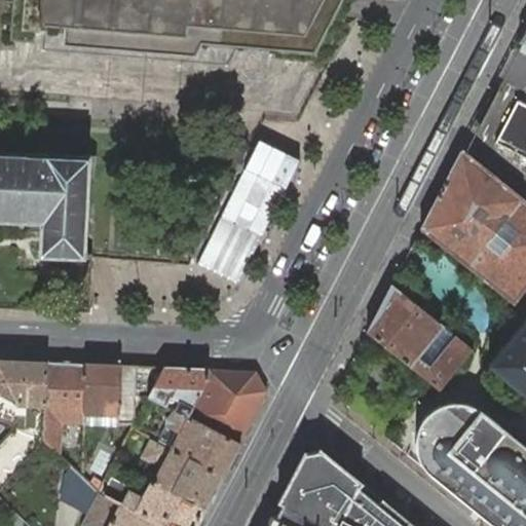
[(46,24),(180,35),(310,46),(334,0),(40,0),(39,22),(39,24),(46,24)]
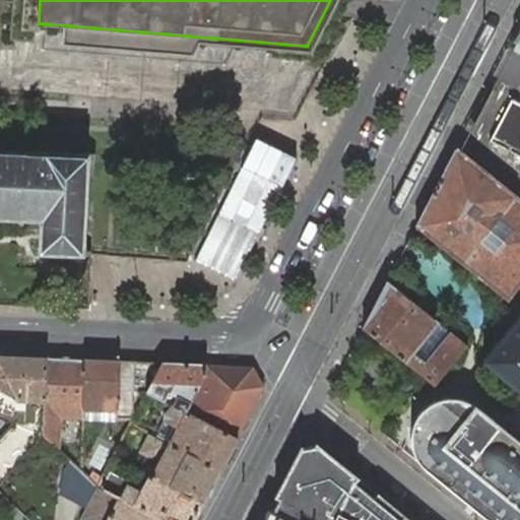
[(519,25),(509,49),(515,52),(519,42),(519,25)]
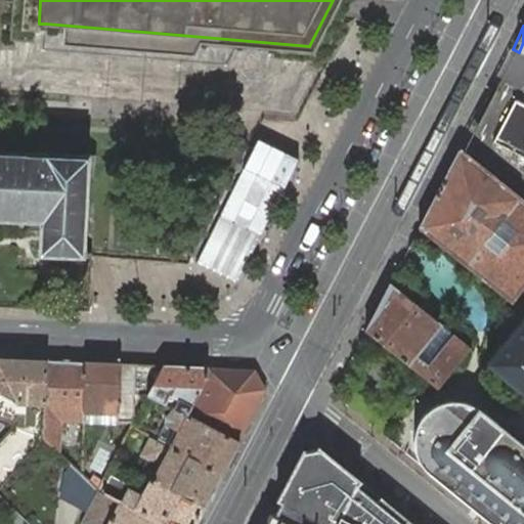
[(492,88),(474,123),(478,125),(496,90),(492,88)]
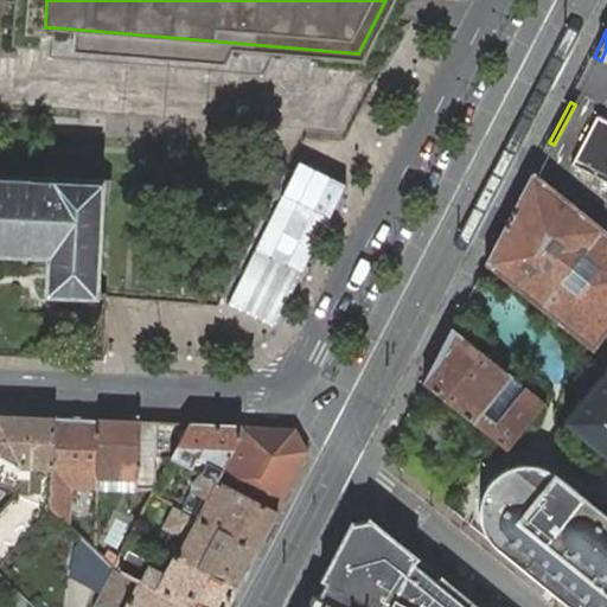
[(572,166),(606,184),(606,122),(596,117),(572,166)]
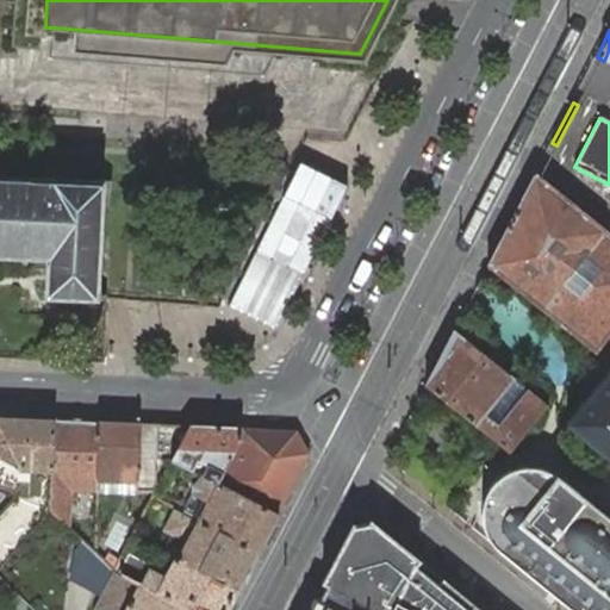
[(596,353),(609,335),(609,234),(535,174),(487,266),(596,353)]
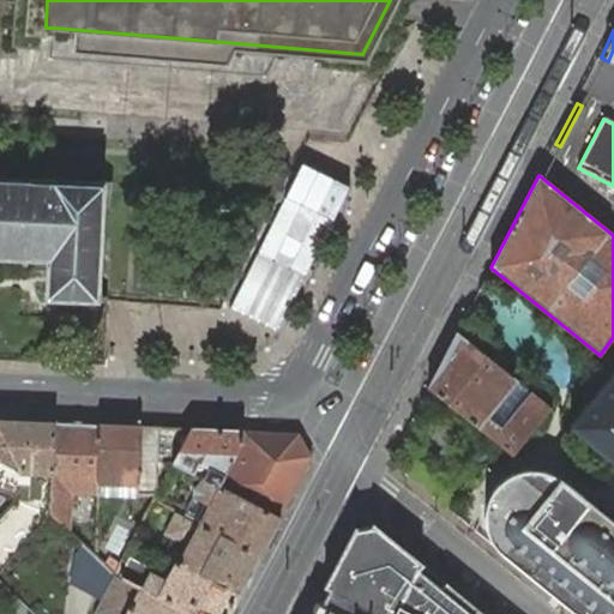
[(0,256),(48,258),(46,298),(107,301),(108,295),(101,294),(106,188),(113,188),(113,181),(0,176),(0,256)]
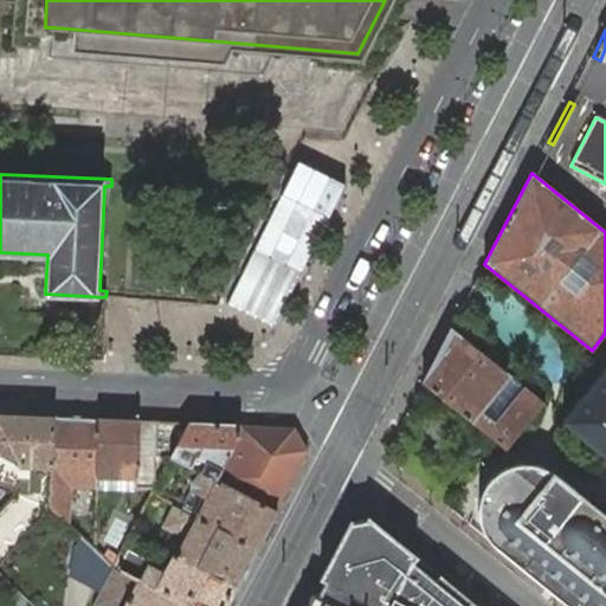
[(452,327),(423,382),(469,419),(507,372),(452,327)]
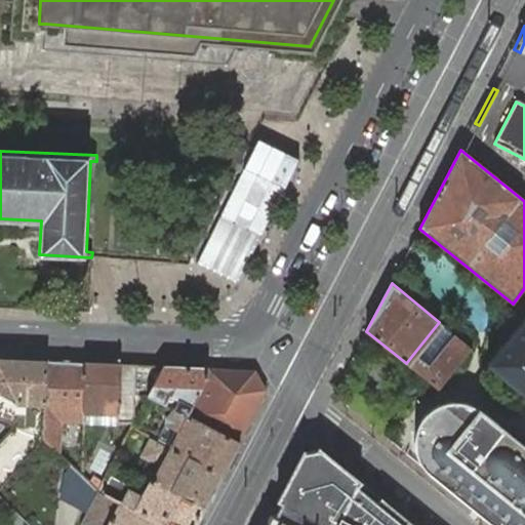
[(524,317),(488,363),(524,393),(524,317)]
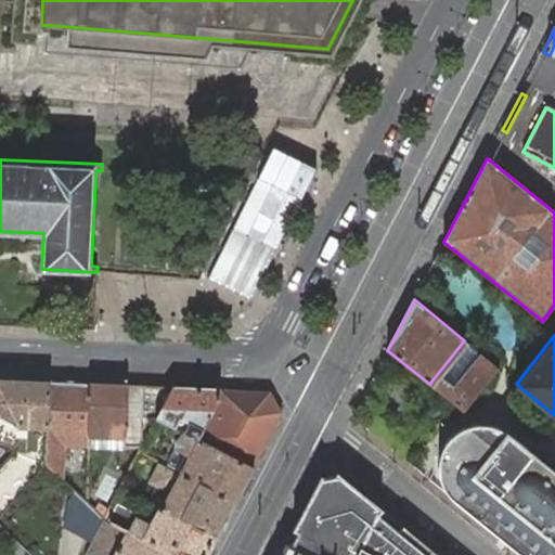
[(481,353),(446,397),(463,411),(465,412),(500,369),(481,353)]
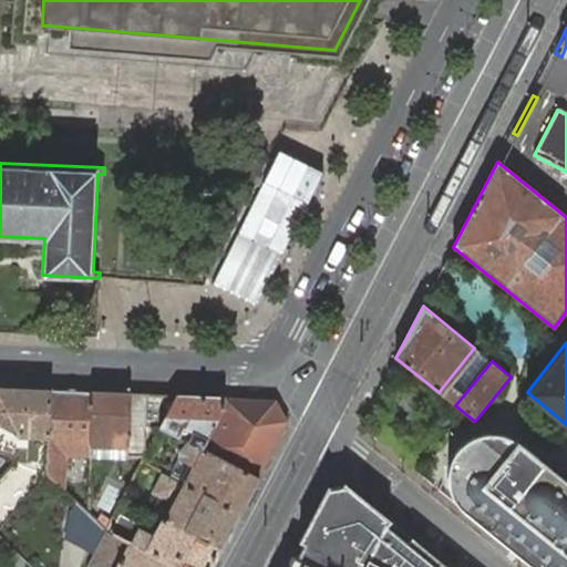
[(0,423),(20,433),(48,434),(51,390),(0,387),(0,423)]
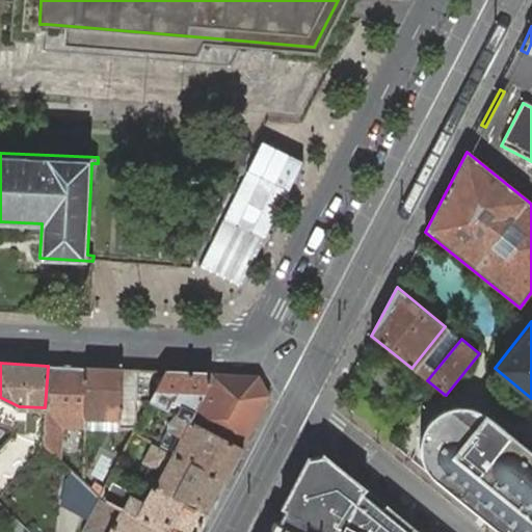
[(84,420),(84,417),(87,367),(48,366),(45,445),(56,456),(58,419),(84,420)]
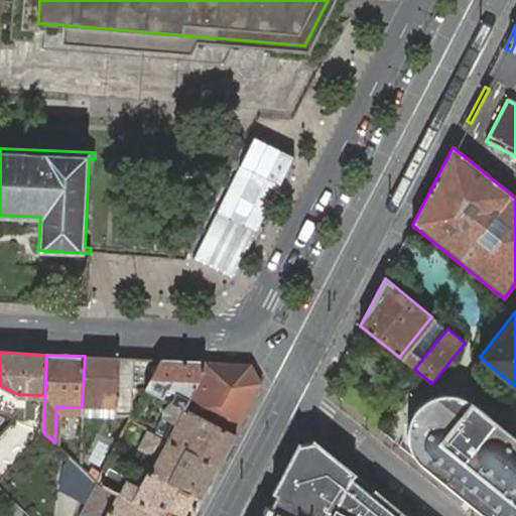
[(131,414),(135,358),(85,356),(82,404),(115,405),(115,415),(131,416),(131,414)]
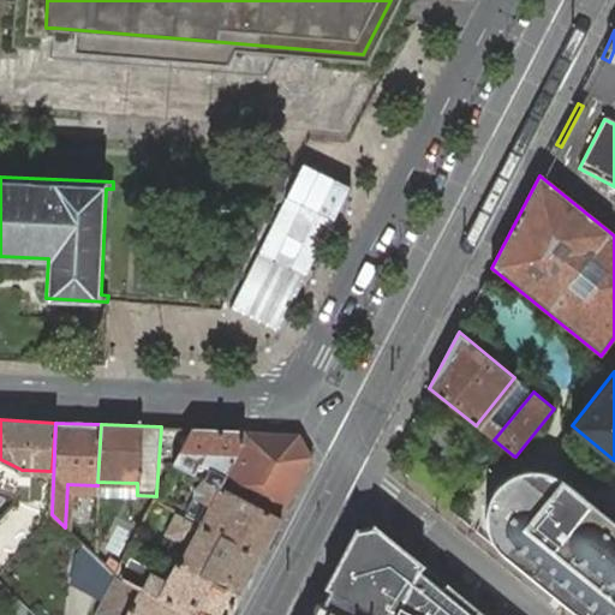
[(203,477),(219,485),(242,443),(243,430),(161,427),(156,494),(174,461),(203,477)]
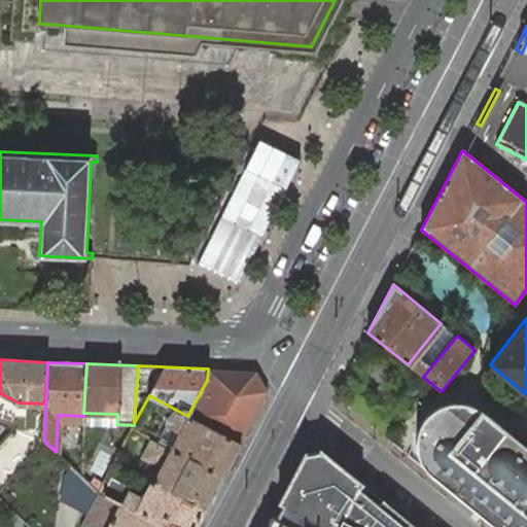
[(207,380),(187,416),(241,444),(268,390),(256,371),(208,369),(207,380)]
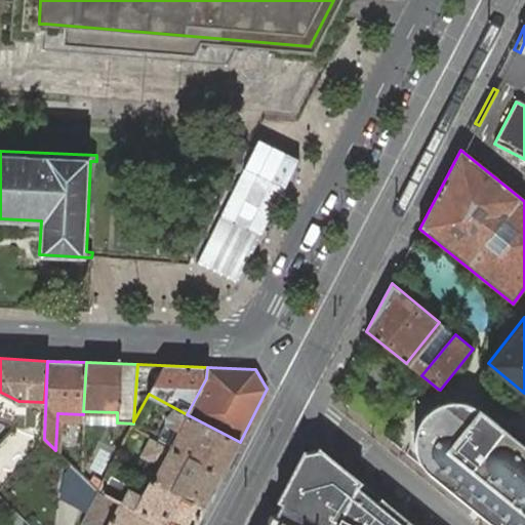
[(0,420),(12,427),(44,439),(44,402),(18,401),(0,392),(0,420)]
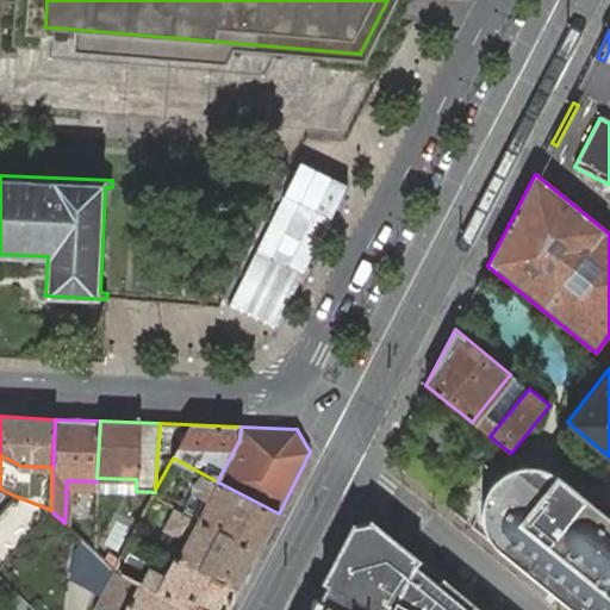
[(498,548),(526,571),(585,499),(559,479),(554,475),(541,470),(528,468),(522,468),(509,473),(503,475),(493,485),(487,496),(484,508),(483,515),(485,527),(487,533),(495,543),(498,548)]
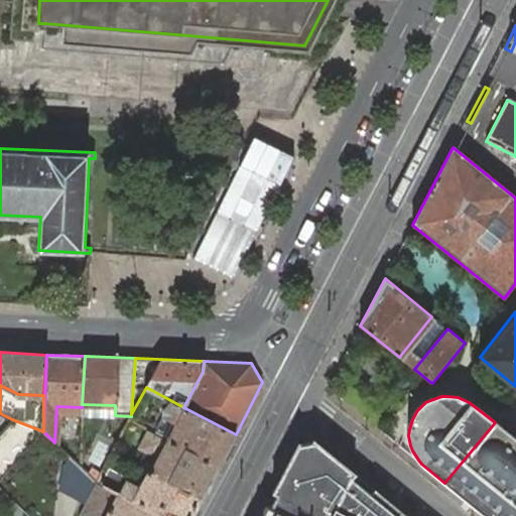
[(236,434),(183,407),(170,400),(166,408),(178,415),(167,438),(219,466),(236,434)]
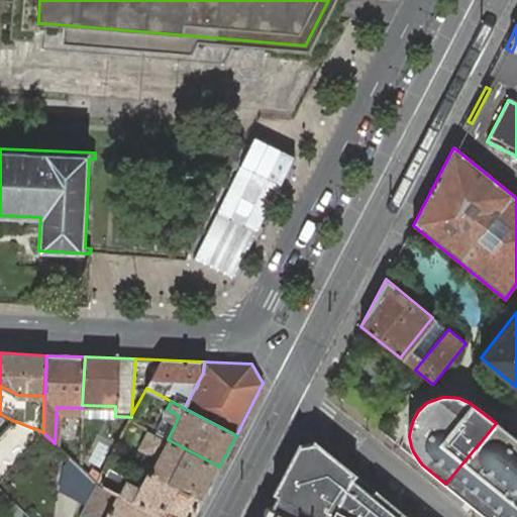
[(0,483),(43,432),(12,420),(0,433),(0,483)]
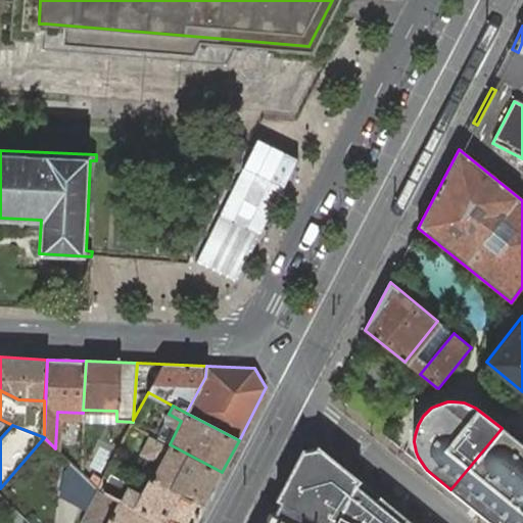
[(522,522),(522,444),(502,428),(450,489),(492,522),(522,522)]
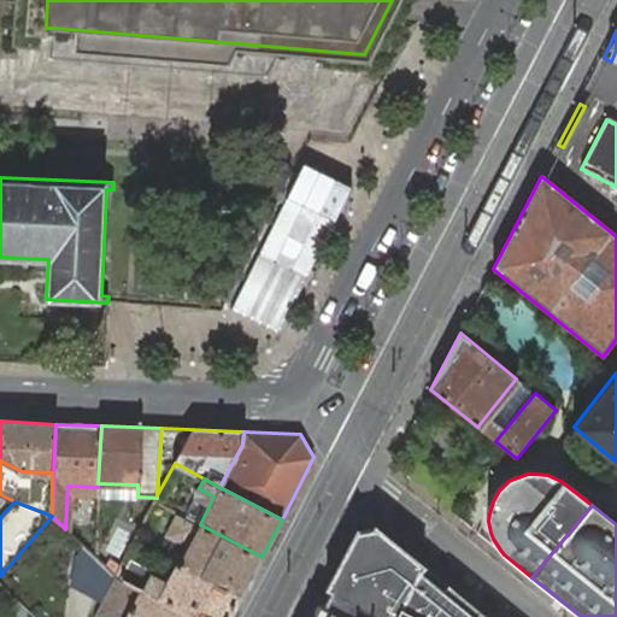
[(351,523),(309,597),(347,616),(489,616),(372,519),(351,523)]
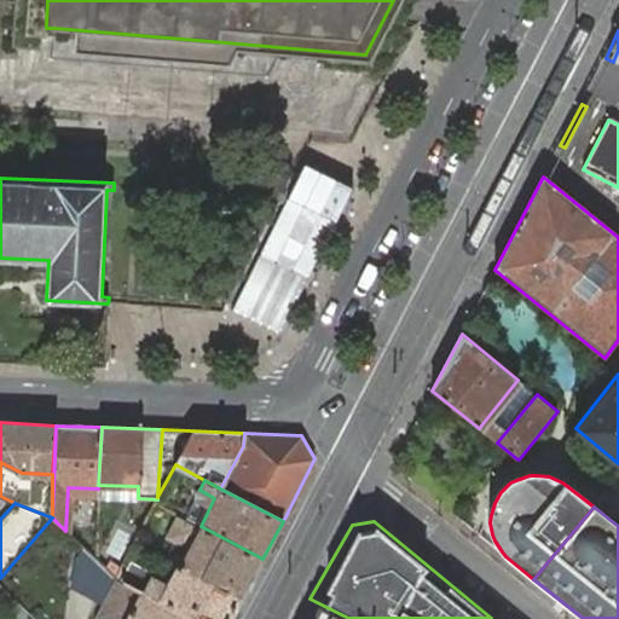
[(243,597),(262,559),(201,526),(180,565),(243,597)]
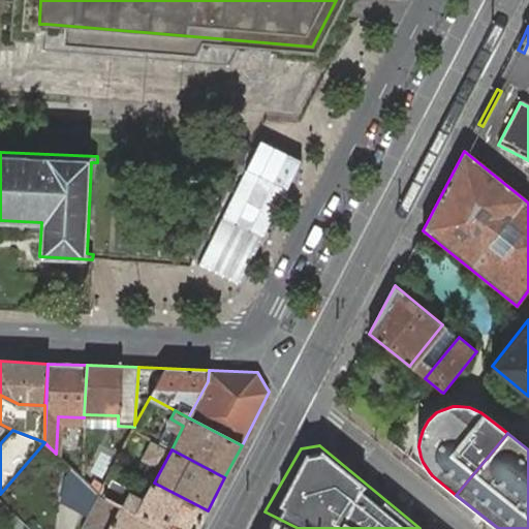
[(164,528),(197,528),(208,510),(154,483),(151,481),(143,498),(124,488),(116,504),(164,528)]
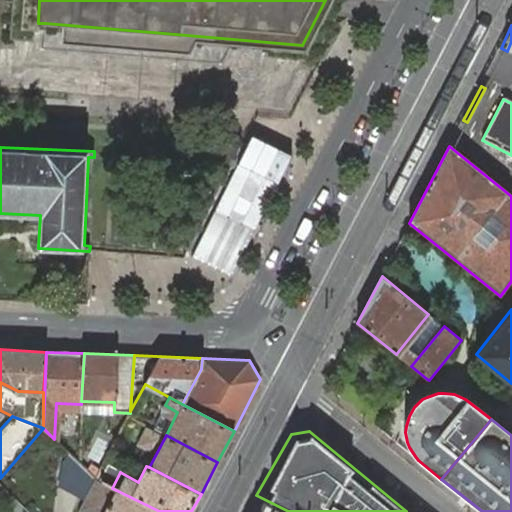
[(78,511),(159,511),(112,488),(96,479),(79,511),(78,511)]
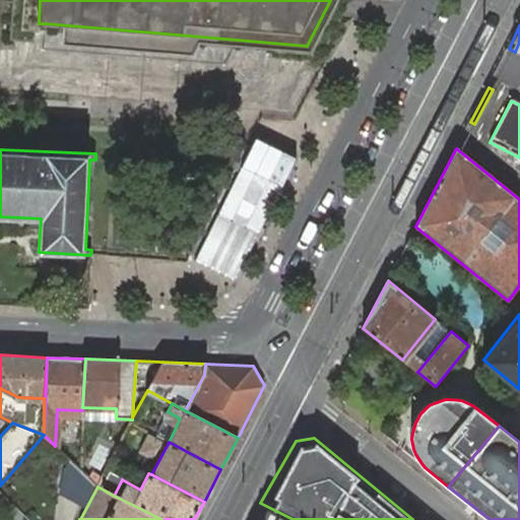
[(293,519),(260,503),(252,519),(293,519)]
